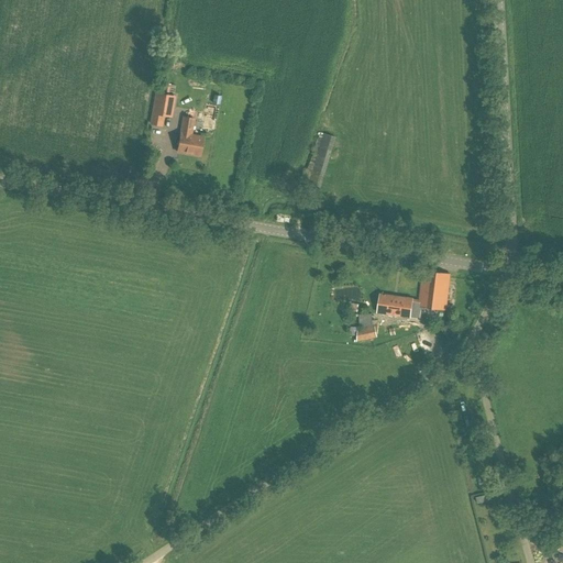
[(172,118),(173,113),(176,96),(155,92),(150,124),(163,128),(164,117),(172,118)]
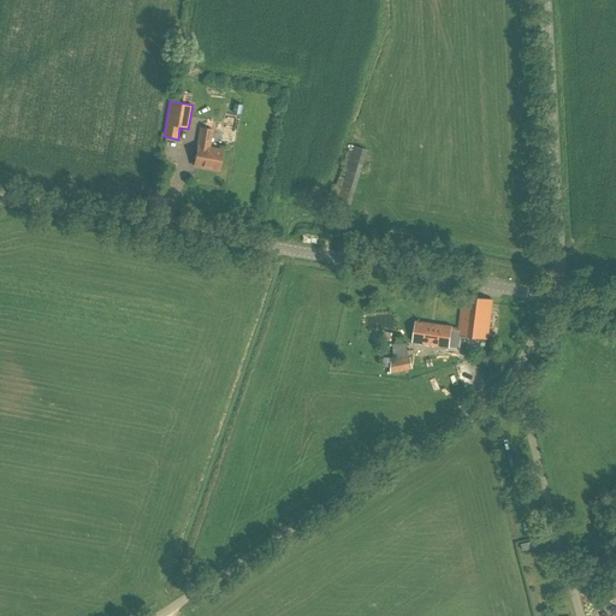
[(241,114),(242,106),(234,104),(232,113),(241,114)]
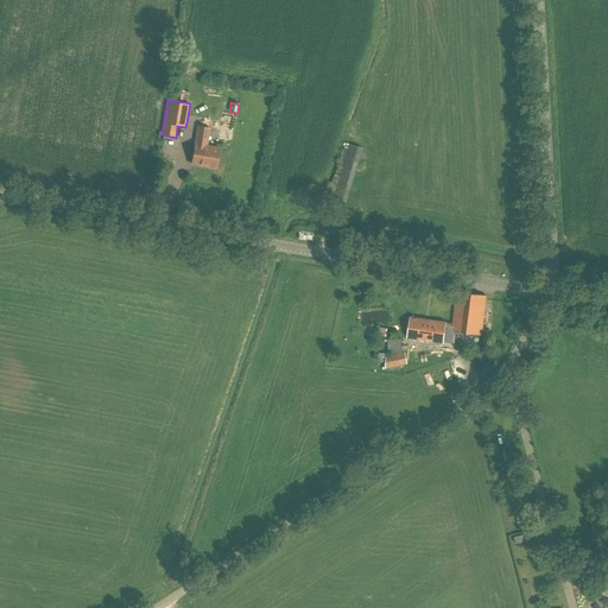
[(230,128),(233,118),(223,115),(221,127),(230,128)]
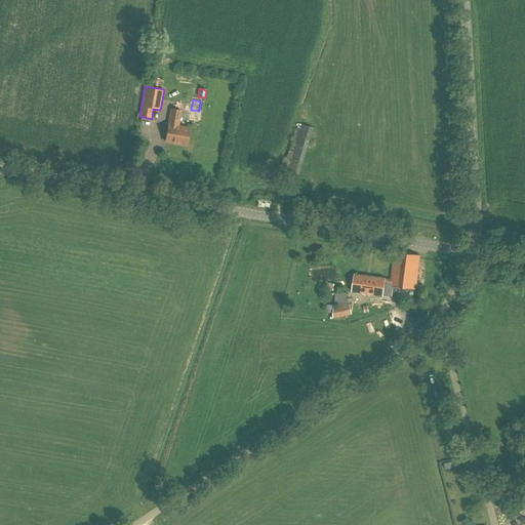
[(187,146),(190,128),(179,127),(182,111),(170,109),(167,125),(168,125),(165,143),(187,146)]
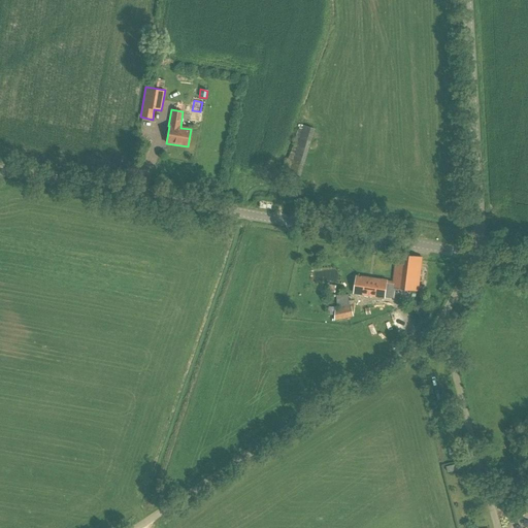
[(300,176),(315,129),(303,126),(289,172),(300,176)]
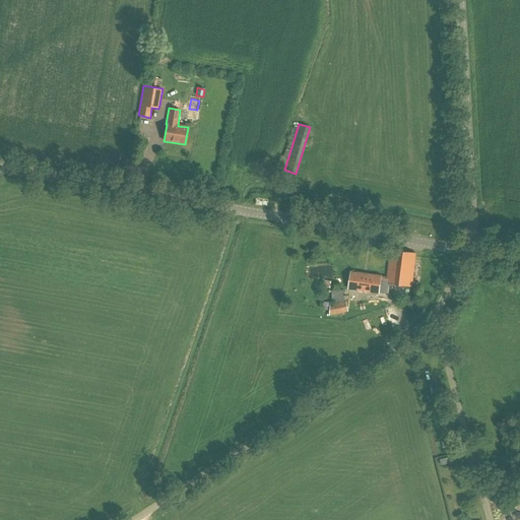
[(412,287),(415,253),(390,249),(387,277),(381,276),(381,277),(351,272),(348,289),(379,294),(379,293),(386,294),(387,283),(404,286),(404,293),(410,294),(411,287),(412,287)]
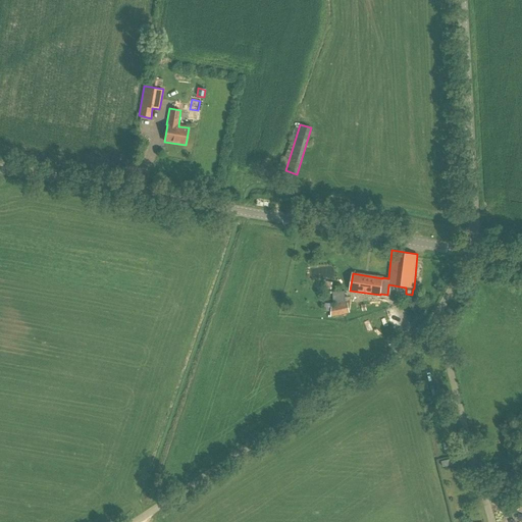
[(346,303),(346,291),(333,292),(333,304),(346,303)]
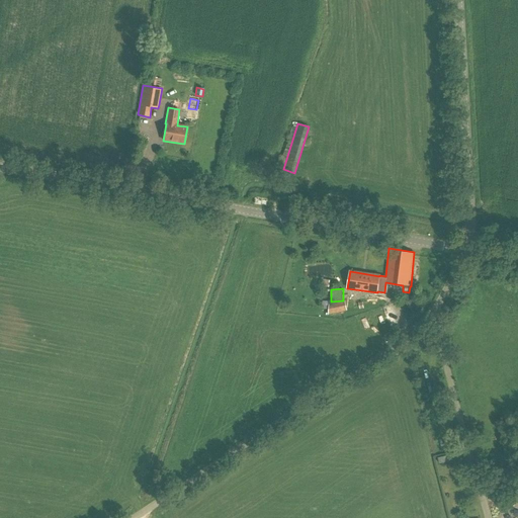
[(328,315),(347,310),(346,307),(353,305),(351,298),(344,300),(345,301),(329,305),(328,315)]
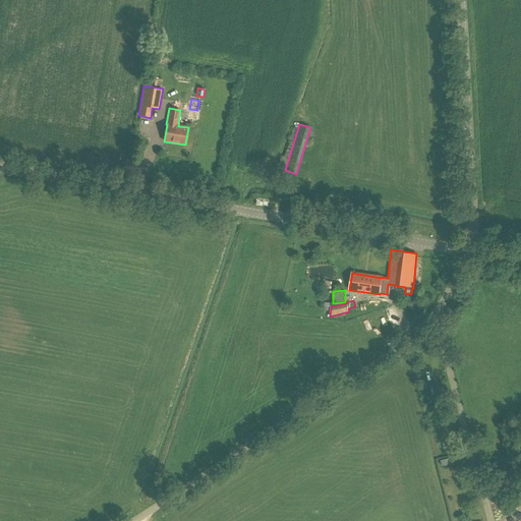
[(413,310),(419,305),(415,300),(409,305),(413,310)]
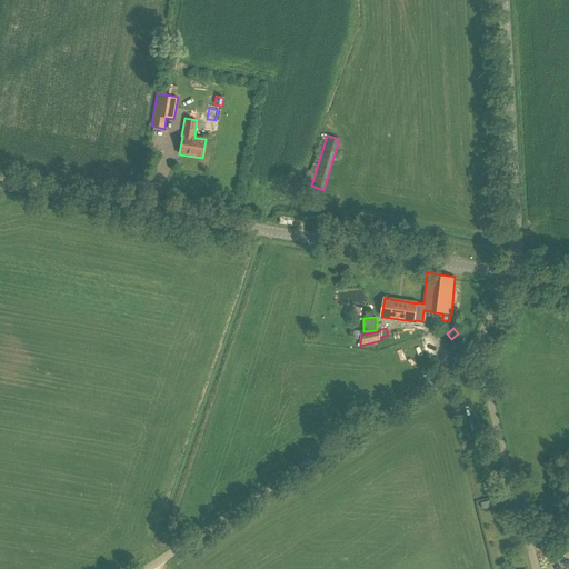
[(496,499),(480,503),(482,509),(498,506),(496,499)]
